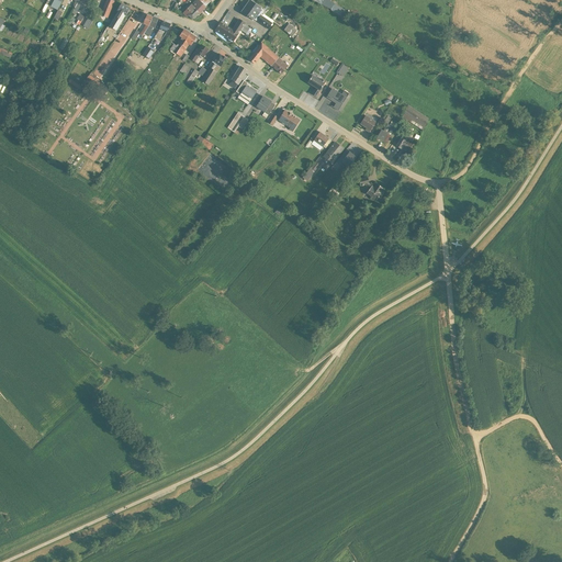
[(57,10),(62,0),(53,0),(51,7),(57,10)]
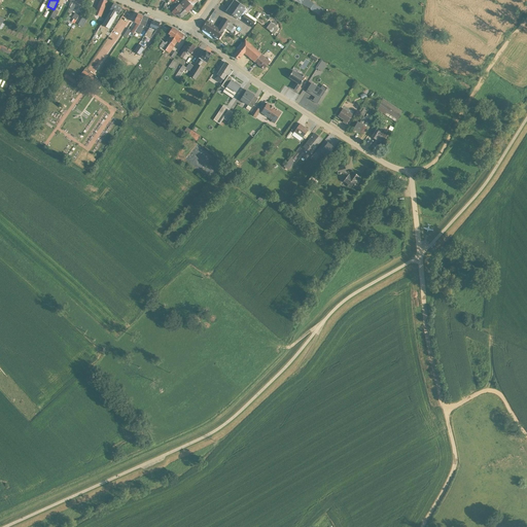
[(100,0),(94,14),(100,16),(107,1),(103,0),(100,0)]
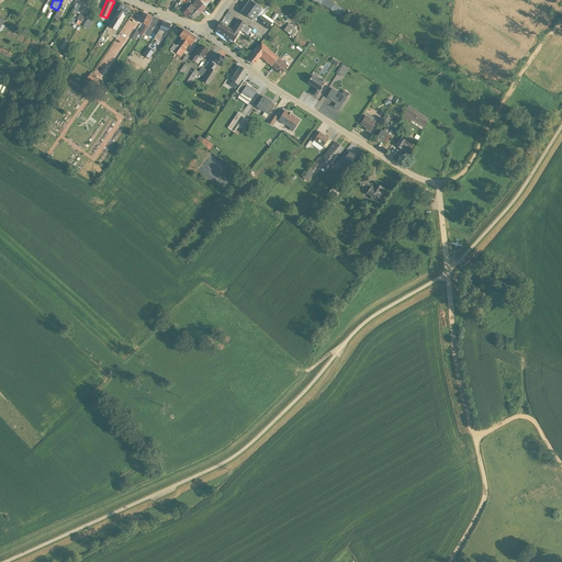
[(198,0),(194,0),(183,13),(187,18),(188,15),(192,20),(199,13),(206,7),(198,0)]
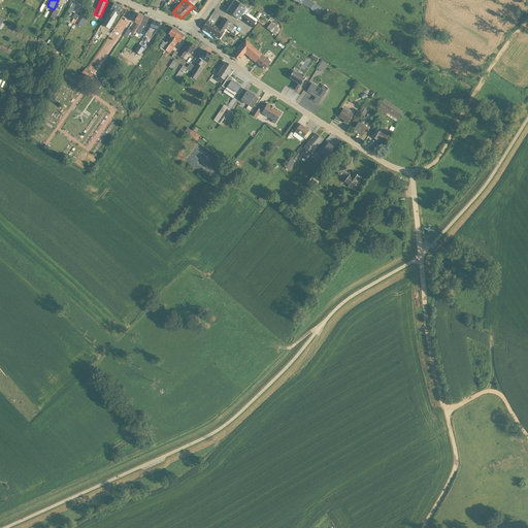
[(234,0),(227,11),(237,19),(238,19),(252,28),(254,24),(255,25),(257,23),(256,23),(257,20),(248,13),(246,14),(245,13),(248,10),(245,8),(234,0)]
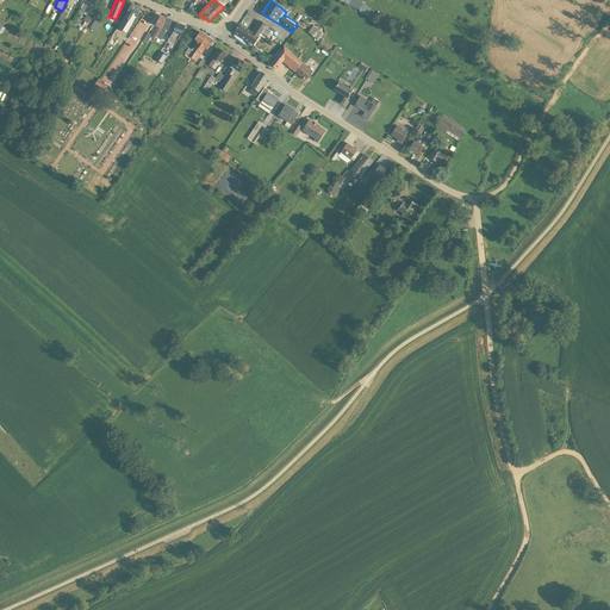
[(353,0),(337,0),(338,0),(360,11),(359,12),(374,19),(378,13),(353,0)]
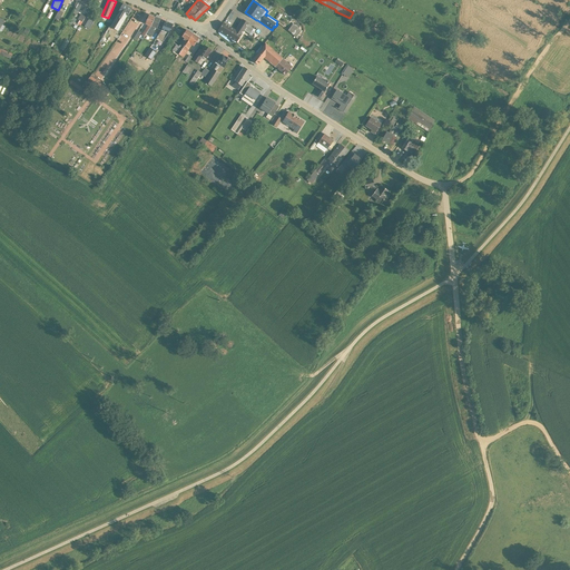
[(127,17),(131,9),(123,5),(109,27),(117,31),(127,17)]
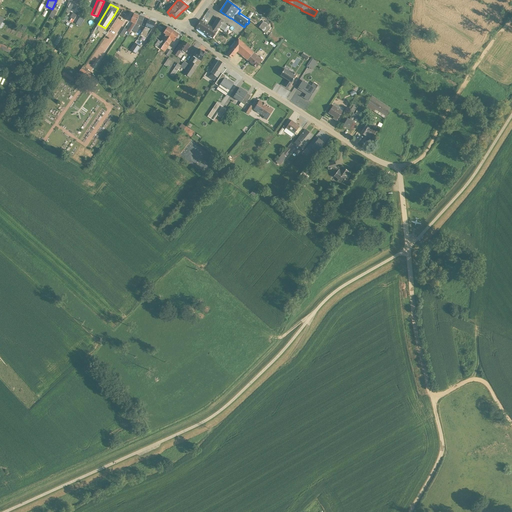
[(136,24),(139,16),(134,14),(133,14),(130,22),(132,23),(127,32),(129,33),(132,30),(136,24)]
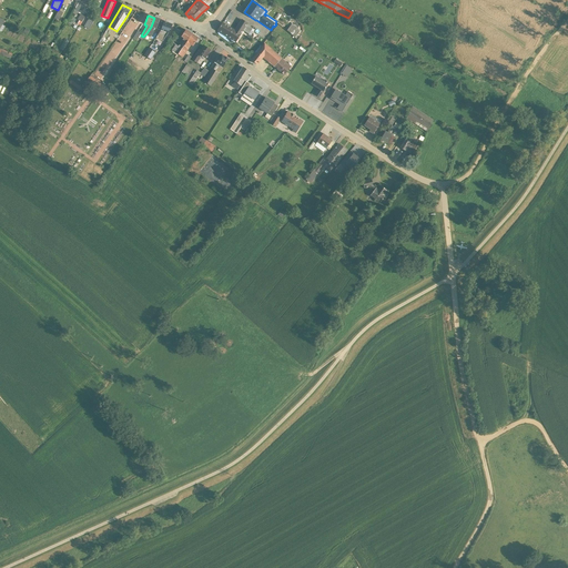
[(146,33),(151,37),(154,31),(152,30),(154,28),(161,31),(164,21),(154,18),(151,27),(146,33)]
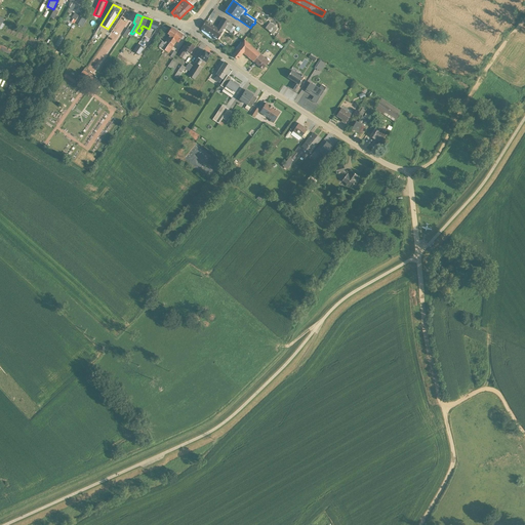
[(86,21),(82,17),(78,25),(82,27),(86,21)]
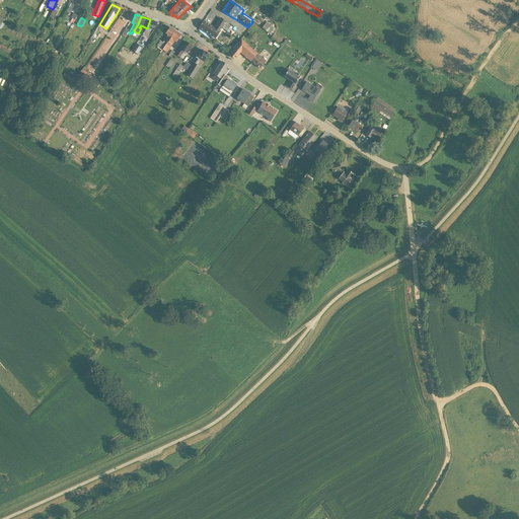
[(215,39),(226,21),(220,18),(214,27),(203,21),(199,28),(215,39)]
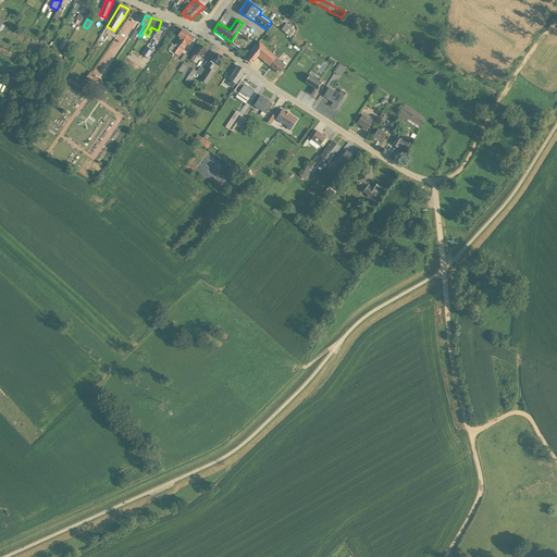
[(158,31),(152,37),(160,40),(165,33),(169,24),(161,21),(158,31)]
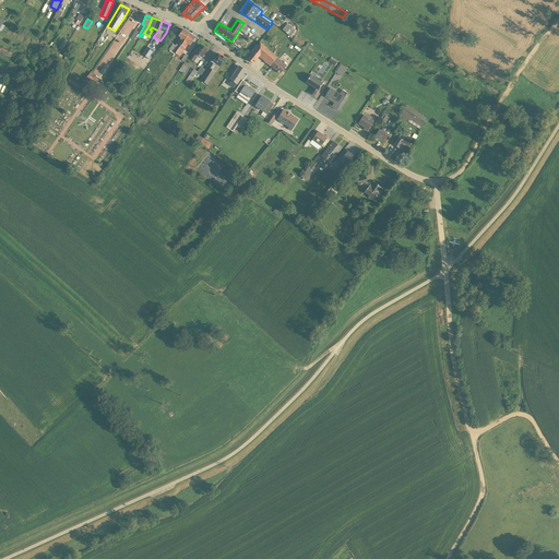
[(290,36),(296,30),(288,22),(282,28),(290,36)]
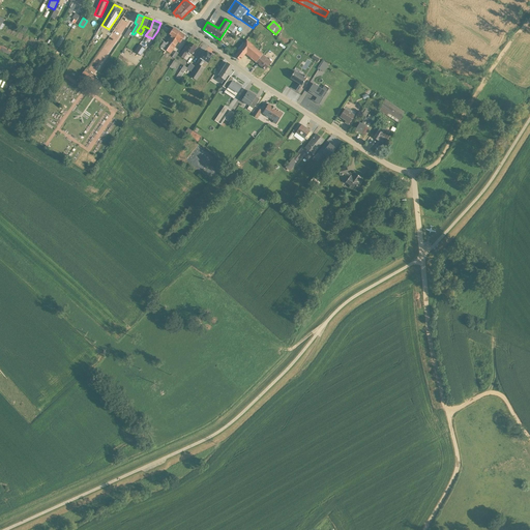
[(232,32),(235,27),(230,23),(227,29),(232,32)]
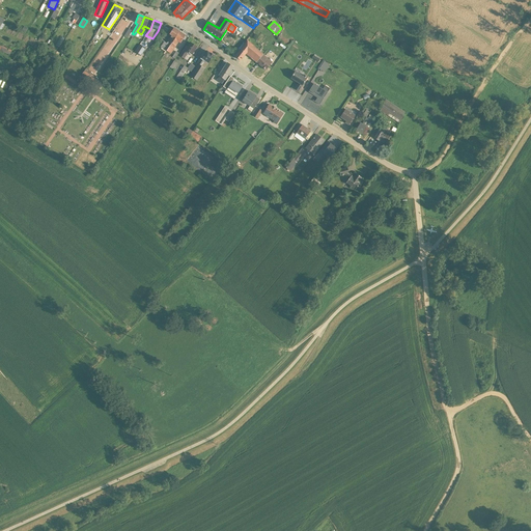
[(166,52),(179,31),(173,28),(169,34),(171,36),(170,37),(170,36),(167,42),(168,42),(166,44),(164,42),(160,47),(166,52)]
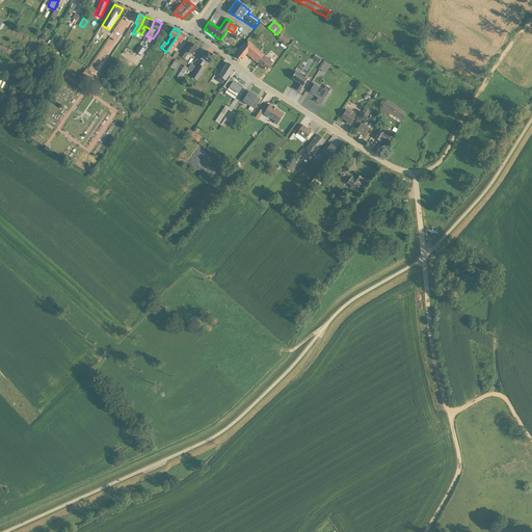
[(181,44),(185,35),(180,31),(166,52),(170,54),(179,43),(181,44)]
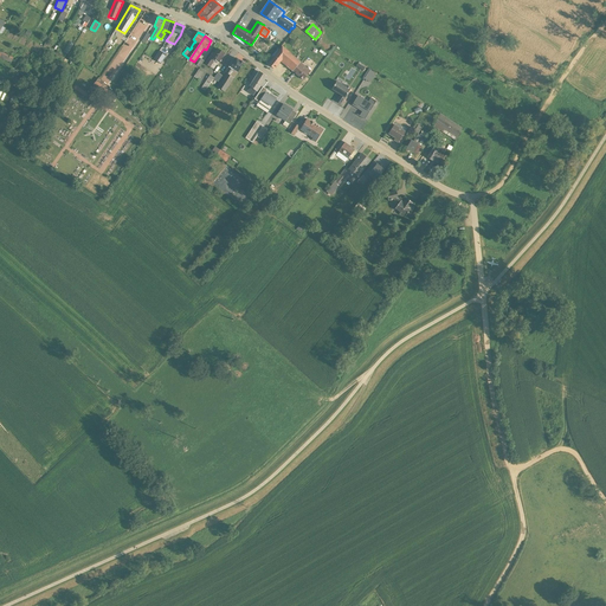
[(292,72),(300,62),(282,46),(268,64),(274,70),(281,62),(292,72)]
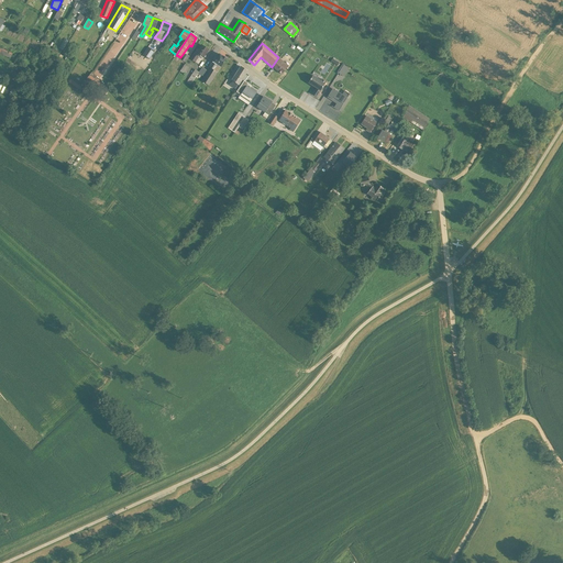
[(190,59),(195,63),(196,63),(198,64),(202,58),(203,58),(209,50),(201,45),(199,50),(197,48),(190,59)]
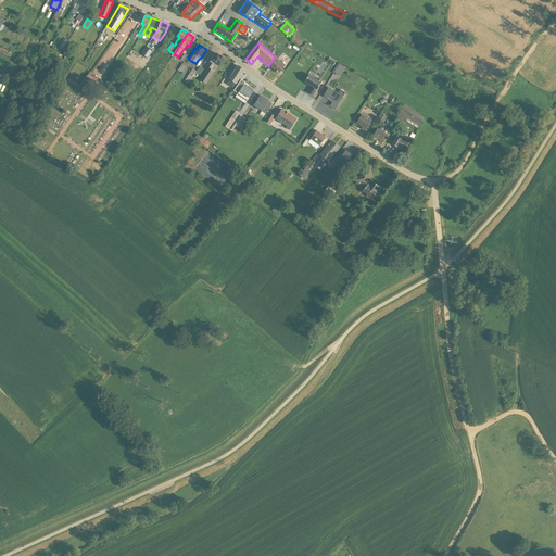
[(0,53),(10,58),(12,53),(2,48),(1,49),(0,47),(0,53)]
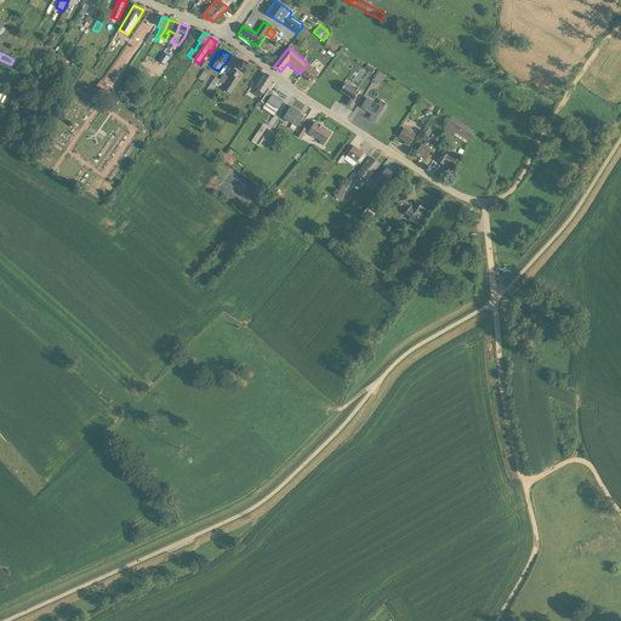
[(231,95),(250,66),(243,60),(239,63),(238,63),(231,74),(232,75),(229,79),(222,74),(218,80),(216,84),(221,87),(223,84),(224,85),(222,90),(231,95)]
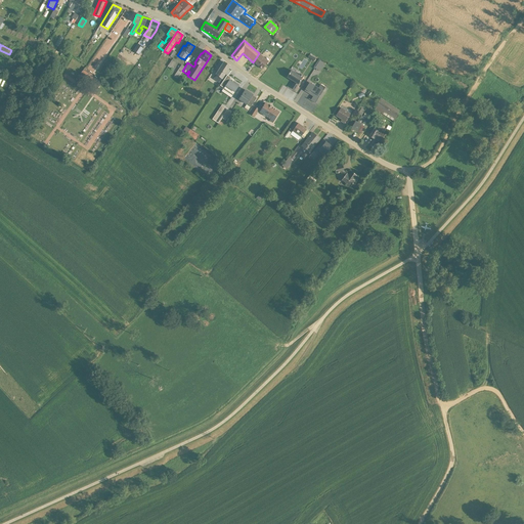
[(268,61),(259,53),(253,62),(262,70),(268,61)]
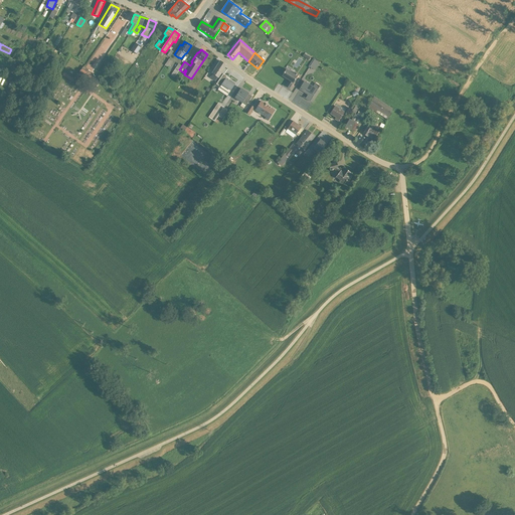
[(316,69),(320,62),(315,58),(310,66),(316,69)]
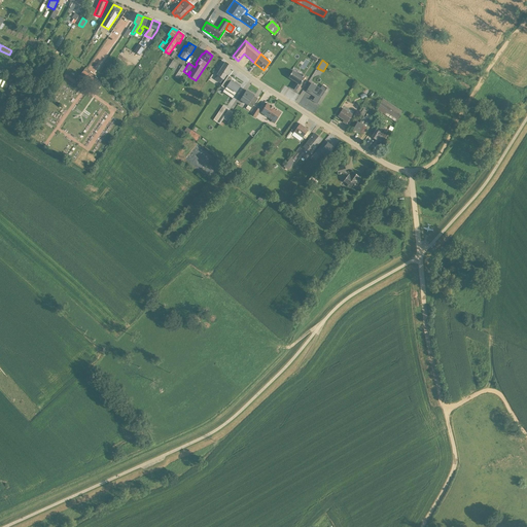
[(173,61),(168,67),(172,69),(176,63),(173,61)]
